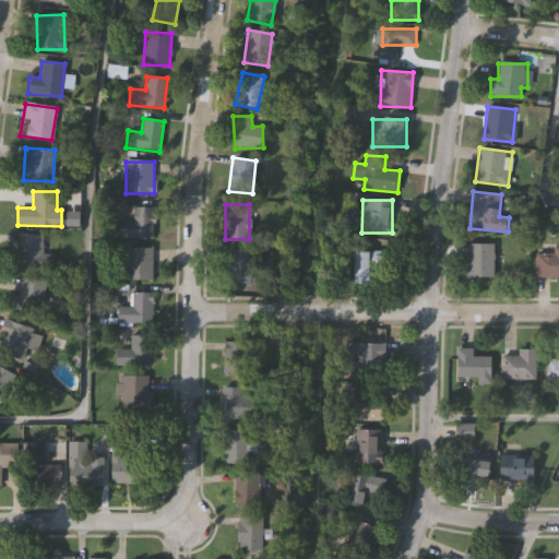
[(153,207),(153,238),(129,238),(129,207),(153,207)]
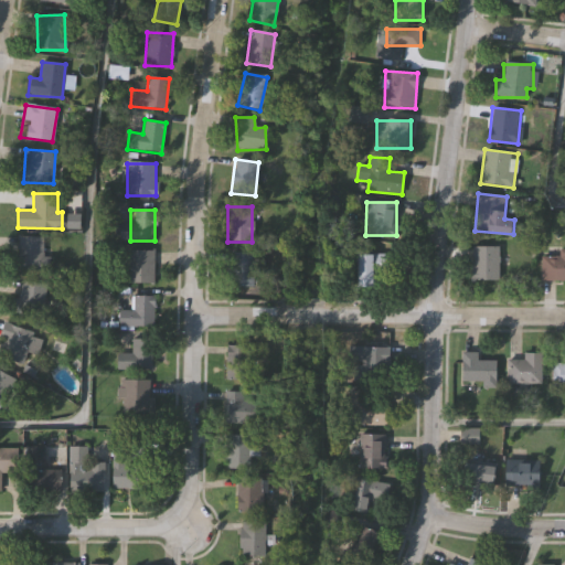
[(42,256),(50,256),(50,272),(20,272),(20,236),(42,236),(42,256)]
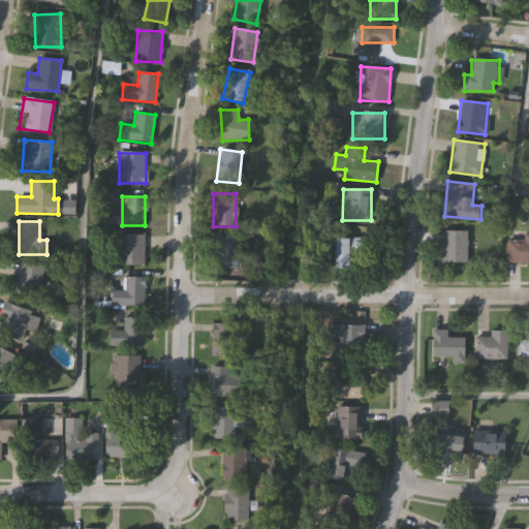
[(467,230),(467,262),(442,262),(442,230),(467,230)]
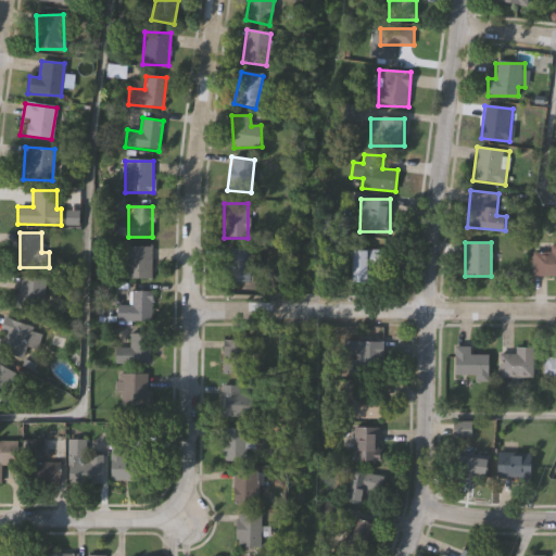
[(151,278),(125,278),(125,245),(151,245),(151,278)]
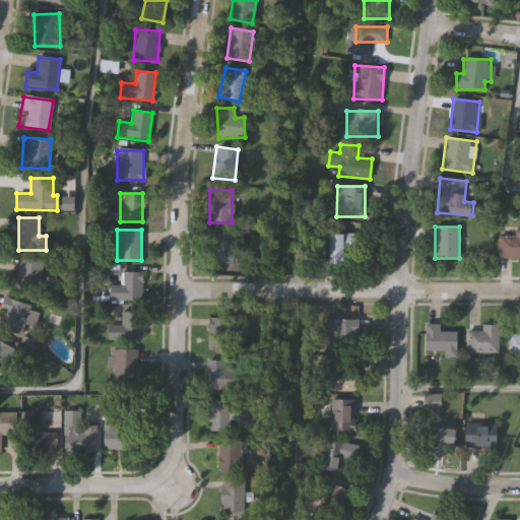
[(519,230),(519,258),(498,258),(498,236),(514,236),(514,230),(519,230)]
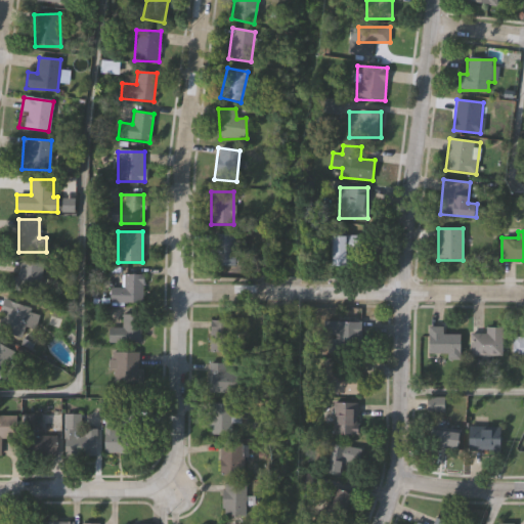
[(235,233),(235,266),(212,266),(212,233),(235,233)]
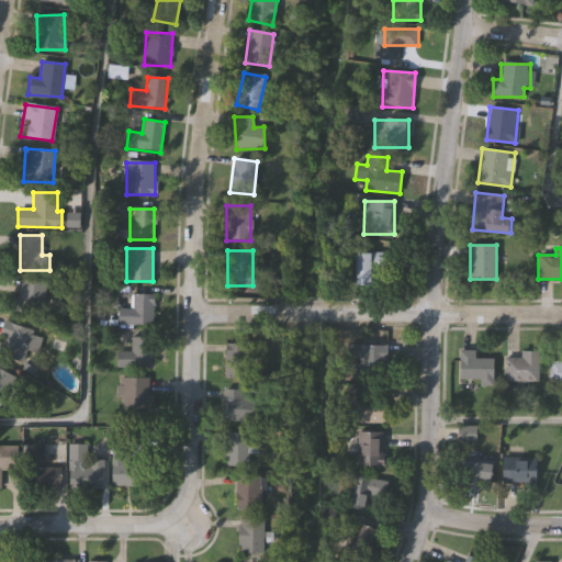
[(356,283),(356,253),(380,253),(380,283),(356,283)]
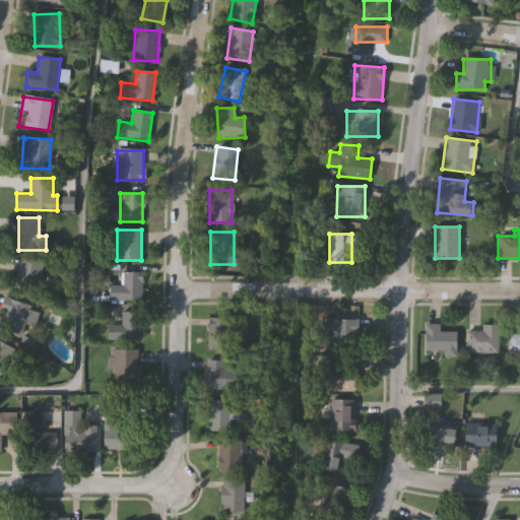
[(42,260),(41,283),(16,282),(18,258),(42,260)]
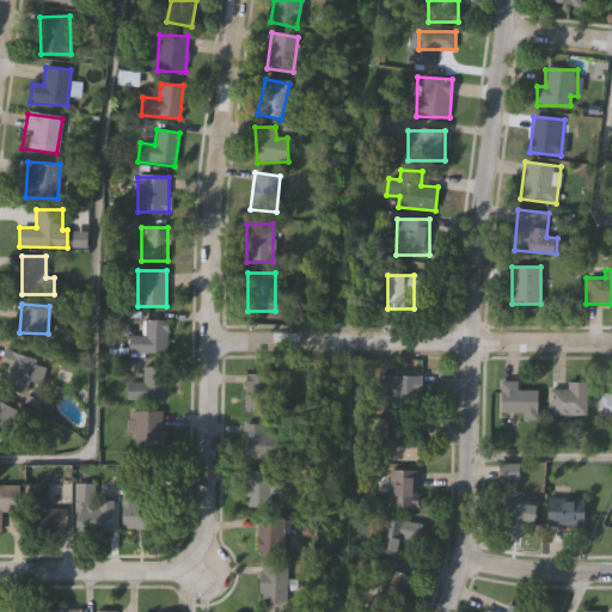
[(142,335),(142,320),(166,320),(166,354),(127,354),(127,335),(142,335)]
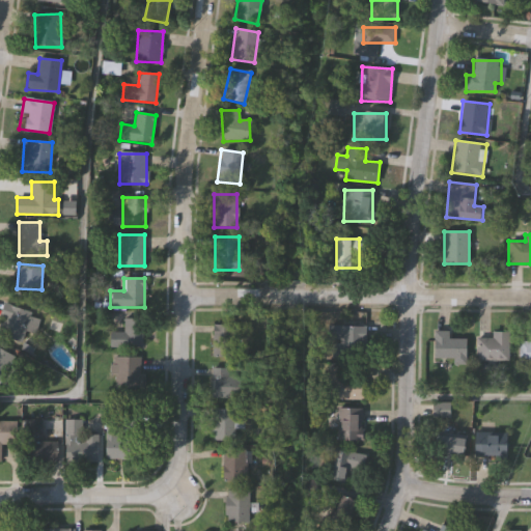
[(0,334),(0,314),(4,303),(40,315),(33,334),(25,331),(22,342),(0,334)]
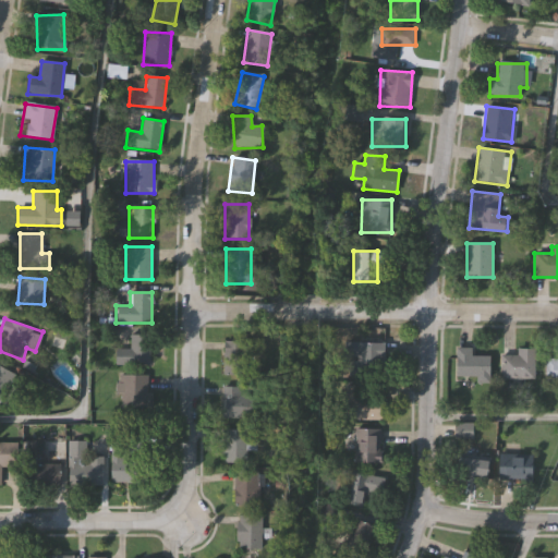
[(149,365),(114,365),(114,349),(130,349),(130,335),(149,335),(149,365)]
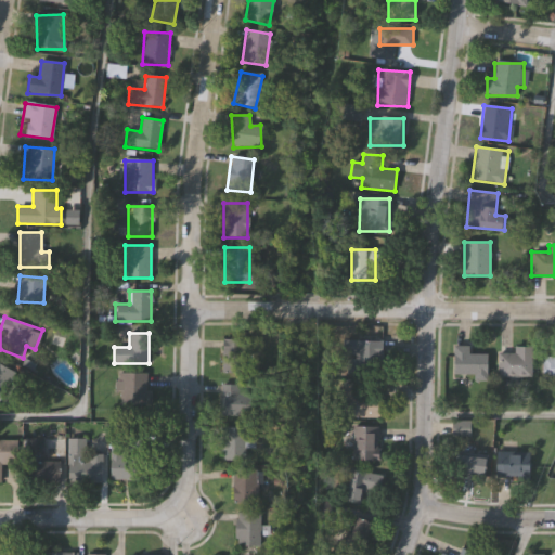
[(220,373),(220,339),(247,339),(247,373),(220,373)]
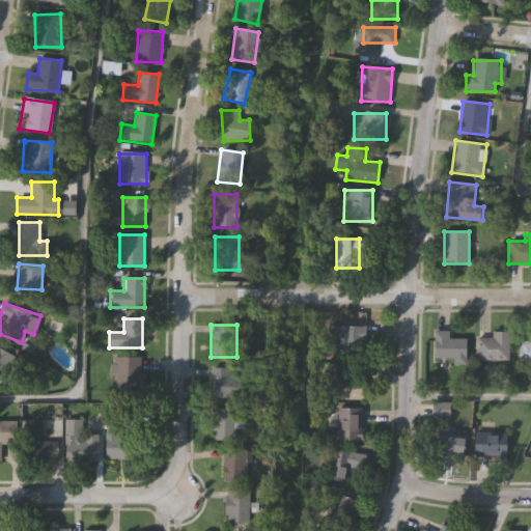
[(364,326),(364,359),(331,359),(331,326),(364,326)]
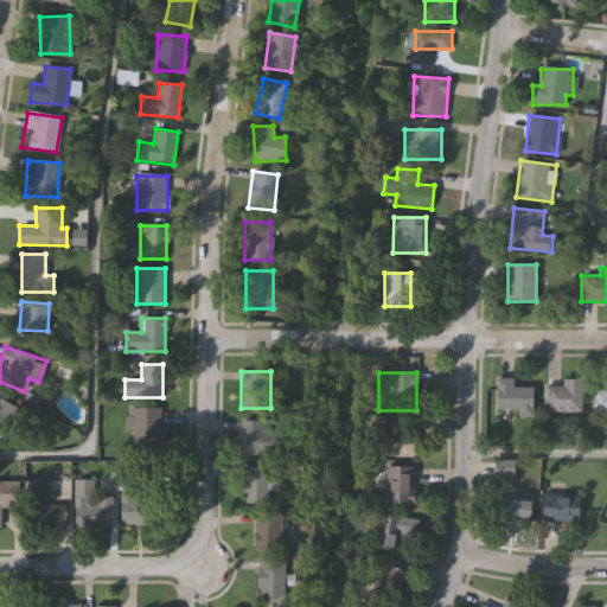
[(512,387),(534,387),(534,410),(497,410),(497,378),(512,378),(512,387)]
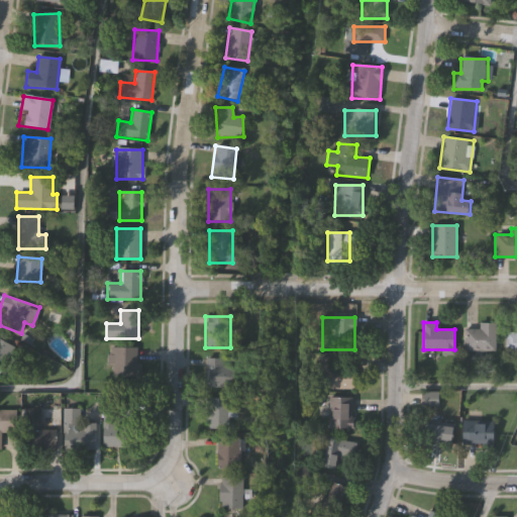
[(479,329),(479,323),(496,323),(496,350),(463,350),(463,329),(479,329)]
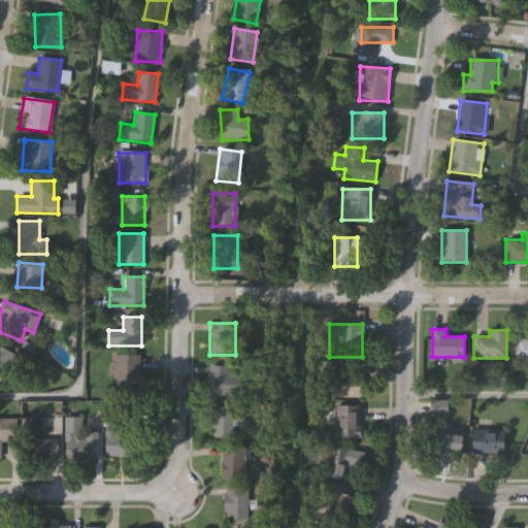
[(527,361),(516,361),(516,338),(527,338),(527,361)]
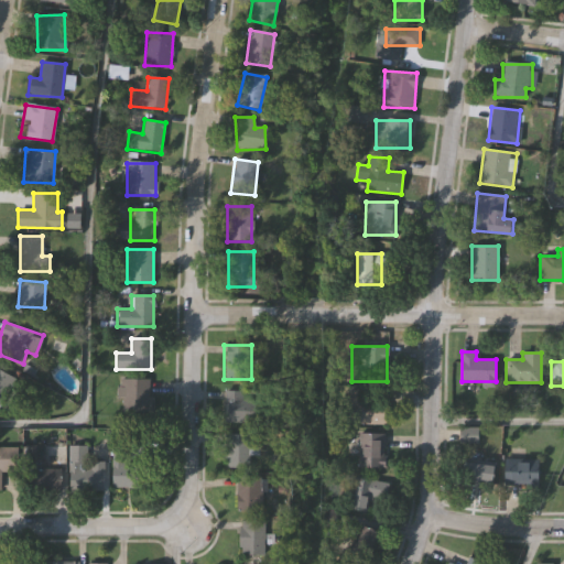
[(0,370),(11,375),(0,402),(0,370)]
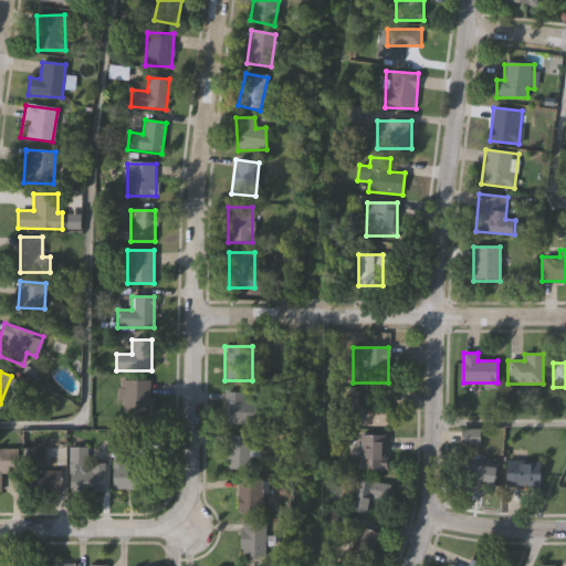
[(119,413),(119,380),(145,380),(145,413),(119,413)]
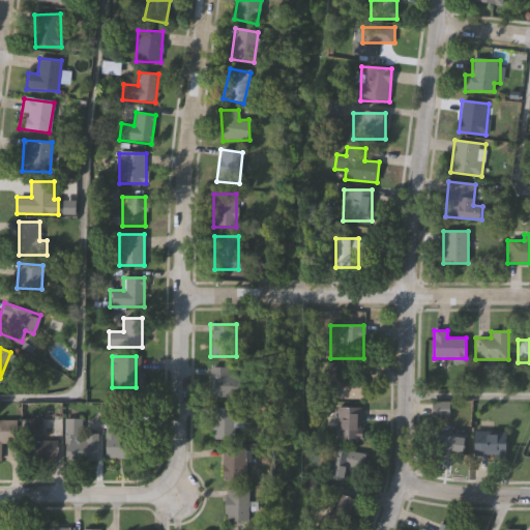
[(238,398),(210,398),(210,367),(227,367),(227,376),(238,376),(238,398)]
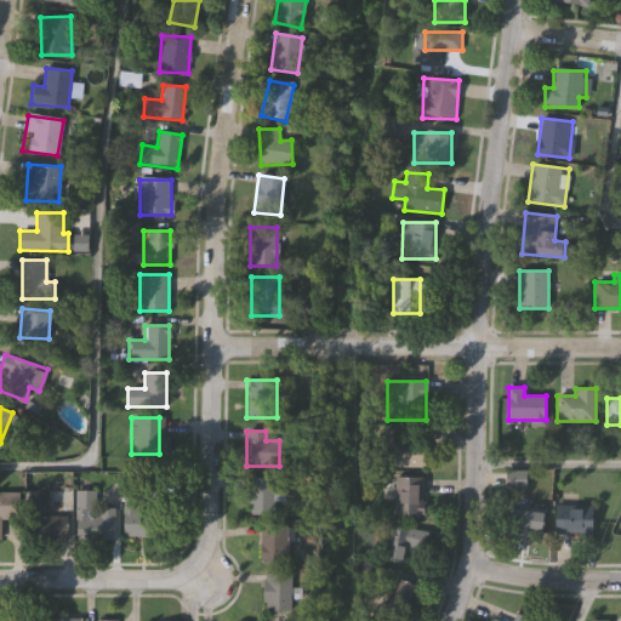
[(425,467),(386,467),(386,432),(425,432),(425,467)]
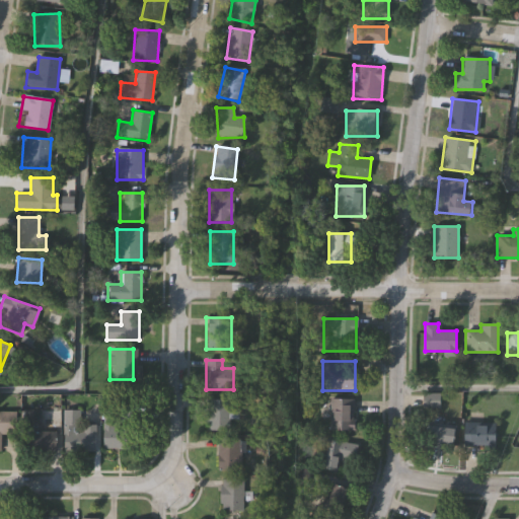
[(439,393),(439,408),(423,408),(423,393),(439,393)]
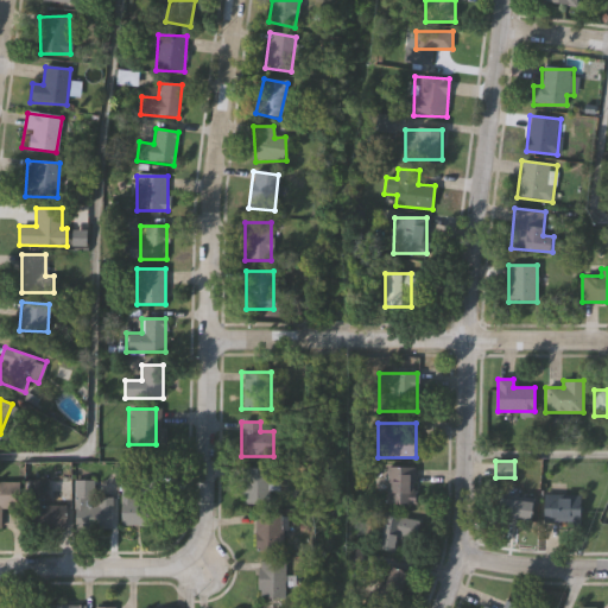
[(415,467),(415,504),(385,504),(385,467),(415,467)]
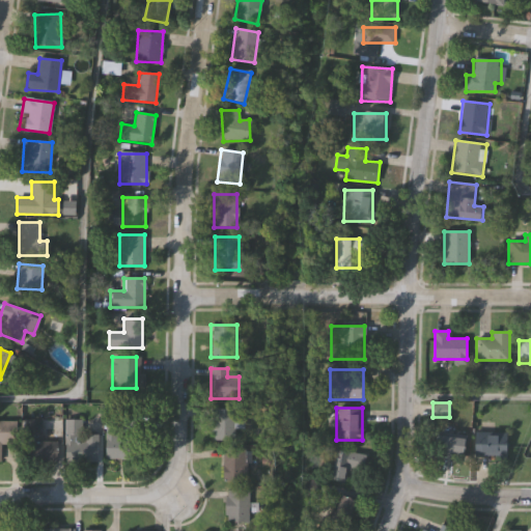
[(212,440),(212,409),(233,409),(233,440),(212,440)]
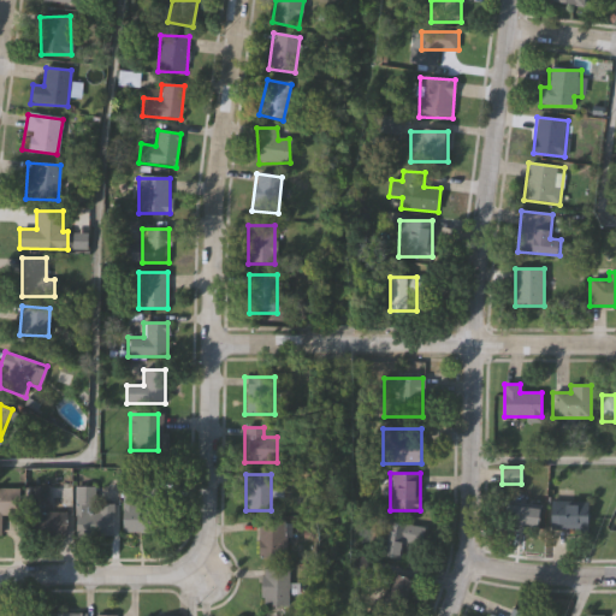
[(150,481),(150,534),(123,534),(123,481),(150,481)]
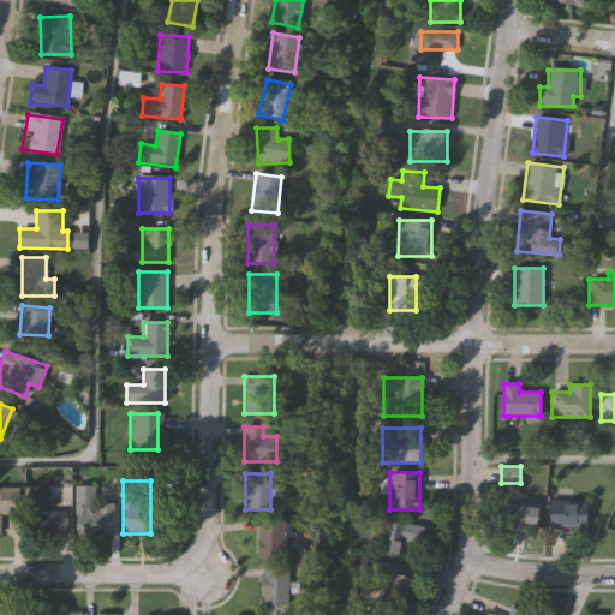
[(94,485),(94,503),(113,503),(113,538),(75,538),(75,485),(94,485)]
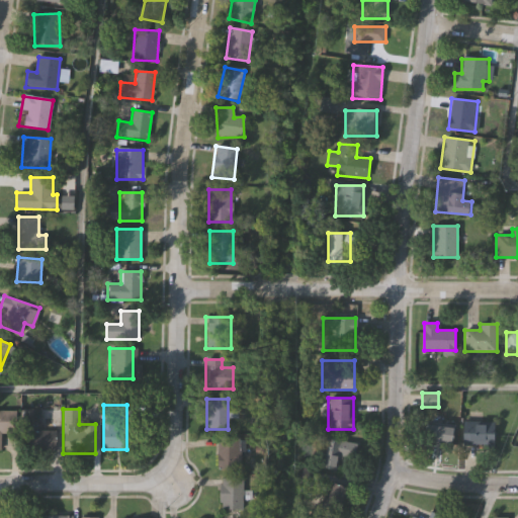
[(39,410),(40,431),(56,430),(57,453),(26,453),(26,410),(39,410)]
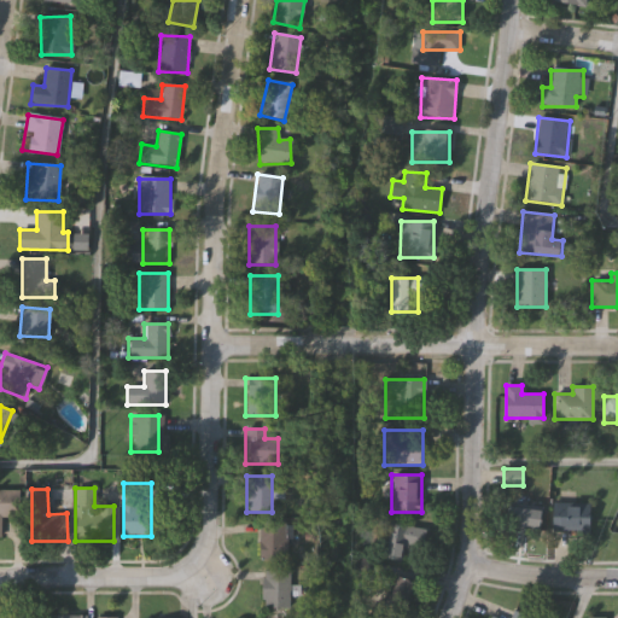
[(21,517),(0,517),(0,490),(21,490),(21,517)]
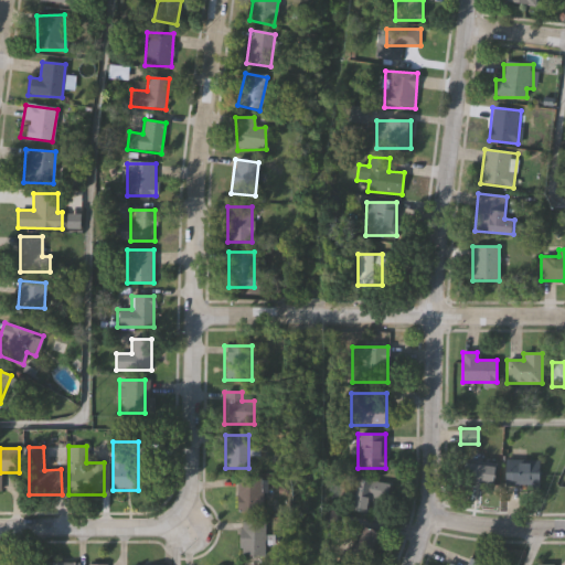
[(505,486),(505,461),(532,462),(532,471),(540,471),(540,487),(505,486)]
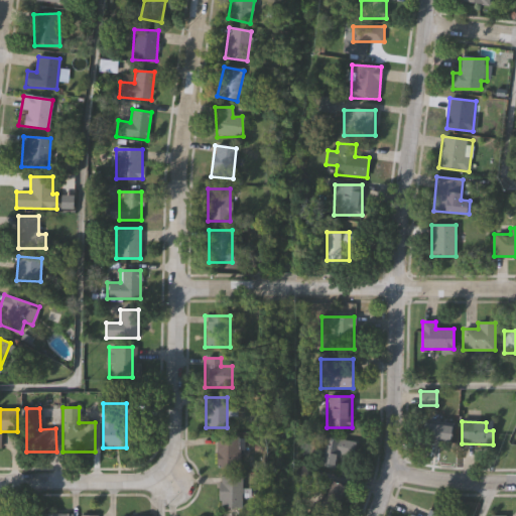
[(449,444),(422,440),(425,422),(453,426),(449,444)]
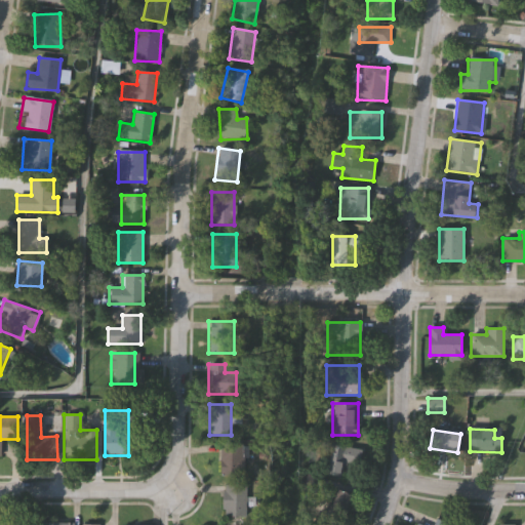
[(220,476),(220,444),(243,444),(243,476),(220,476)]
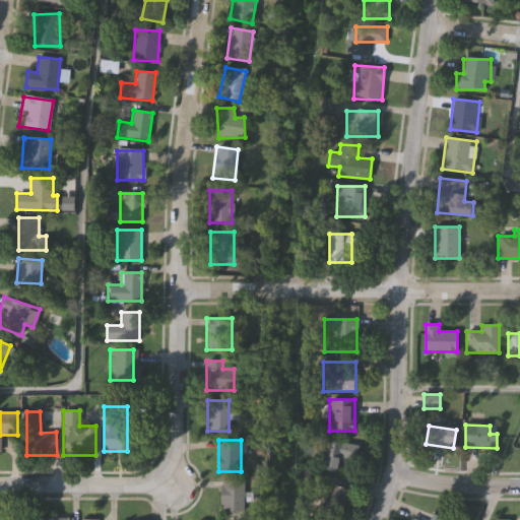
[(339,457),(338,470),(323,469),(327,440),(359,444),(358,459),(339,457)]
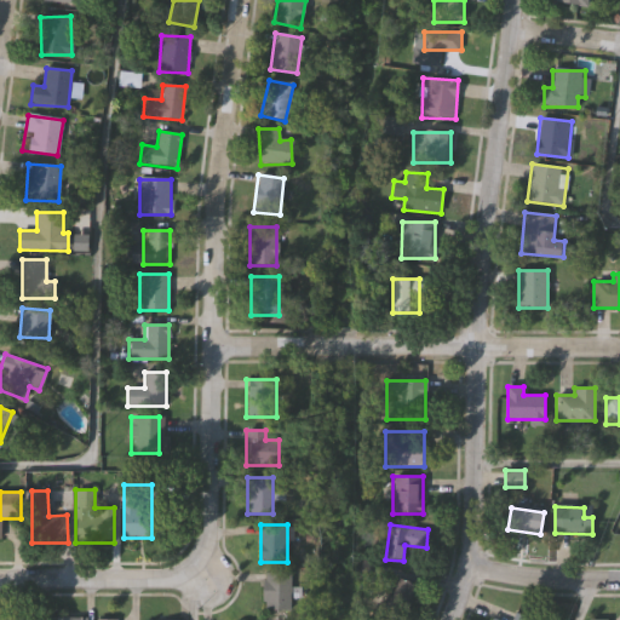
[(263,615),(263,573),(288,573),(288,615),(263,615)]
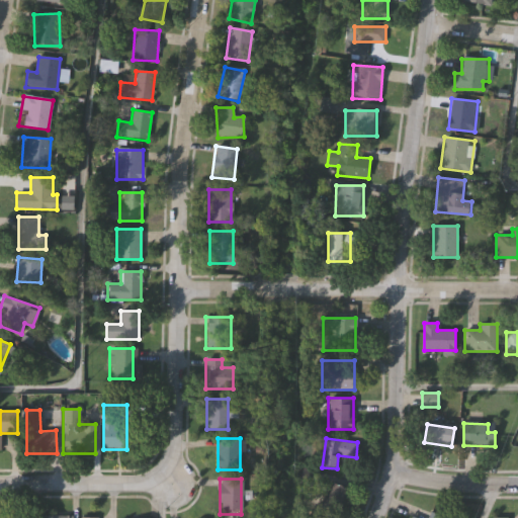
[(322,509),(329,480),(350,485),(342,514),(322,509)]
